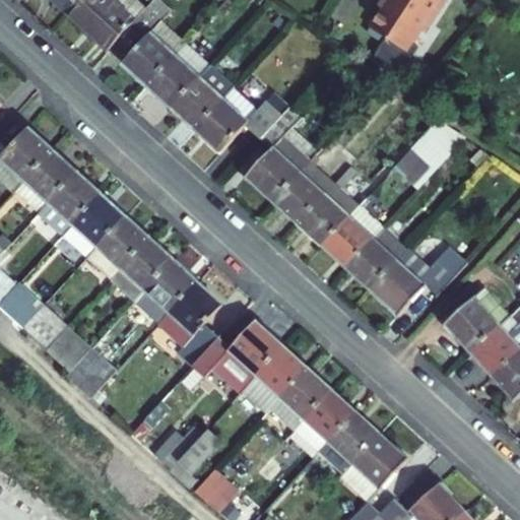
[(54,0),(68,12),(79,0),(54,0)]
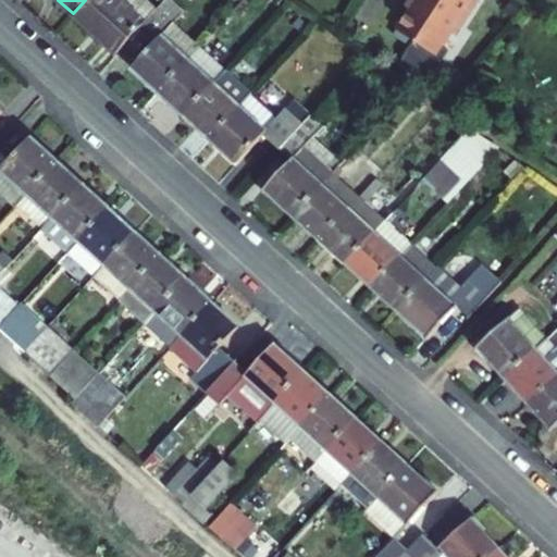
[(85,0),(73,13),(118,53),(139,29),(158,10),(147,0),(85,0)]
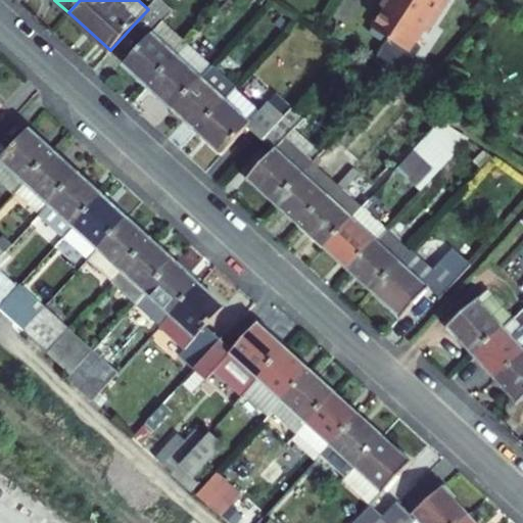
[(156,0),(148,9),(131,28),(146,41),(125,63),(150,87),(188,46),(163,24),(174,12),(159,0),(156,0)]
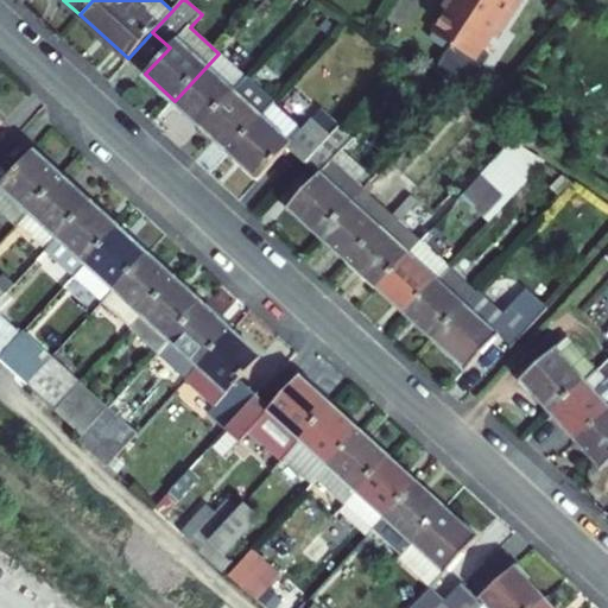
[(455,0),(435,35),(454,45),(436,73),(468,93),(492,55),(485,51),(500,27),(504,30),(521,0),(455,0)]
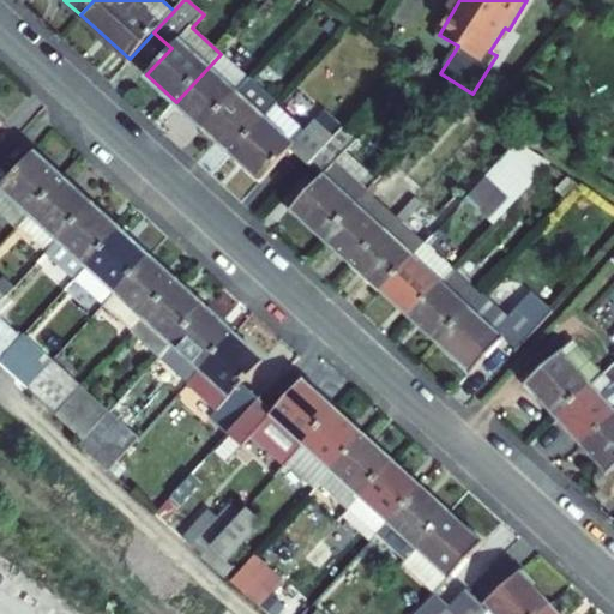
[(176,102),(205,128),(248,79),(221,54),(176,102)]
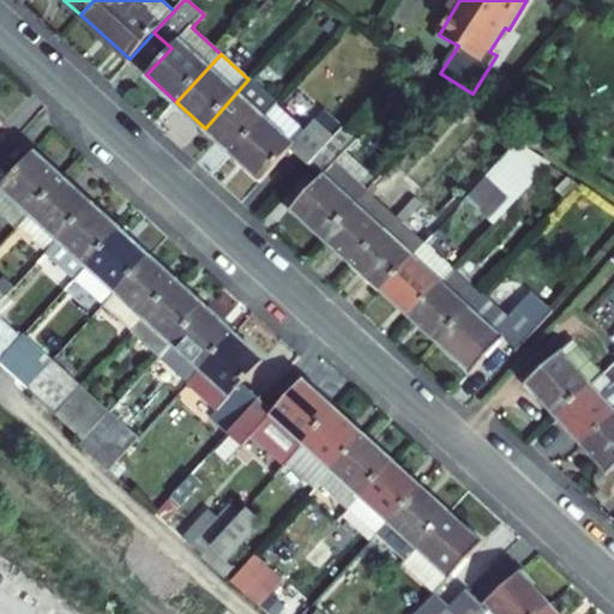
[(248,79),(205,128),(233,154),(278,104),(250,78),(248,79)]
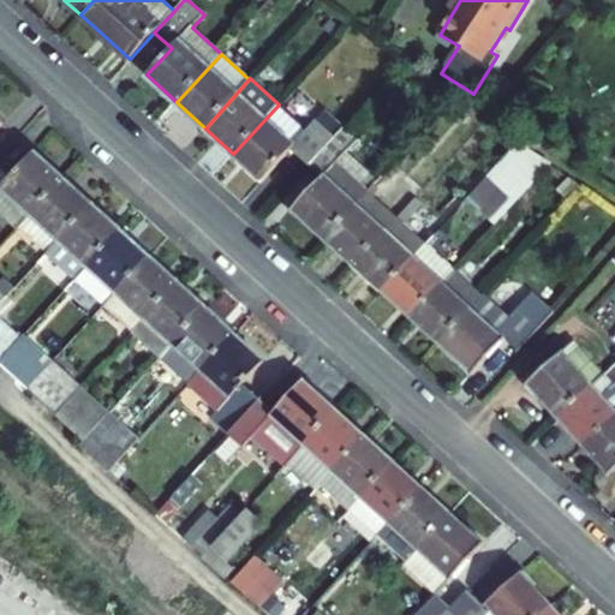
[(469,118),(451,103),(446,109),(464,124),(469,118)]
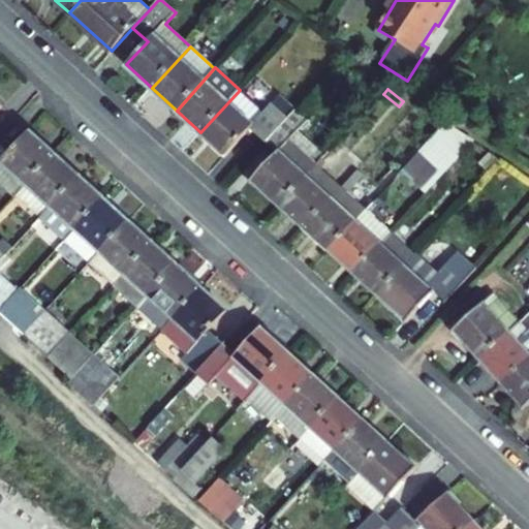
[(263,113),(240,90),(200,132),(226,156),(252,128),(266,142),(287,118),(272,103),(263,113)]
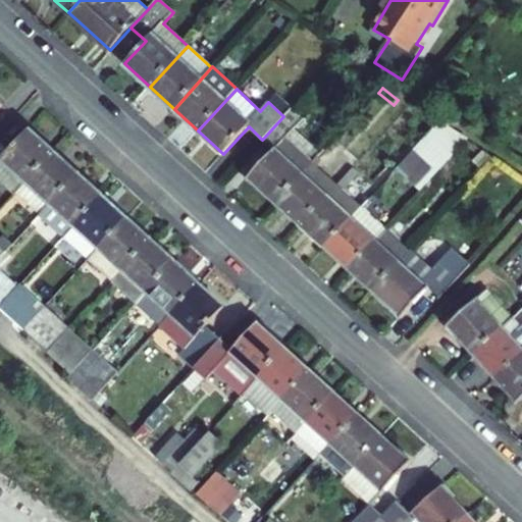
[(250,177),(277,203),(313,163),(312,163),(321,153),(295,128),(304,118),(292,107),(283,116),(262,140),(274,151),(250,177)]
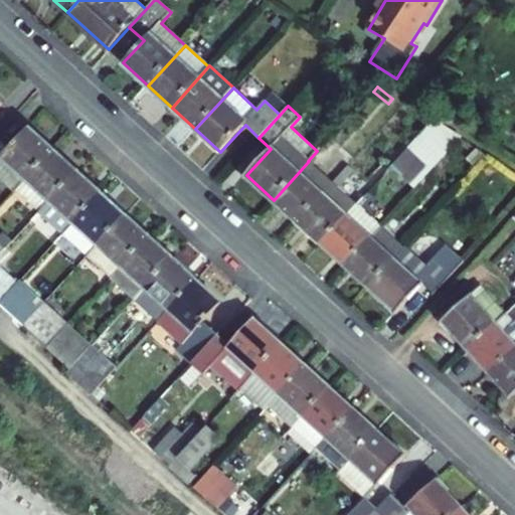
[(9,147),(0,138),(0,178),(15,192),(16,191),(53,150),(28,127),(9,147)]
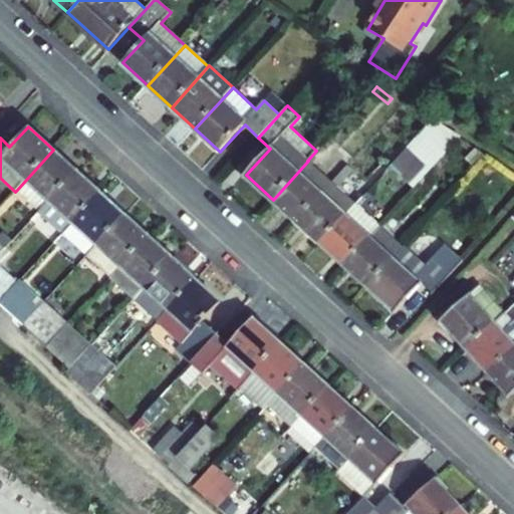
[(391,167),(415,188),(450,150),(426,129),(391,167)]
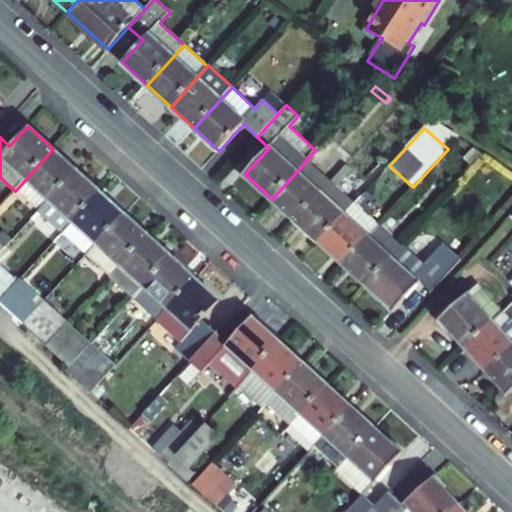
[(463,159),(472,166),(481,156),(473,148),(463,159)]
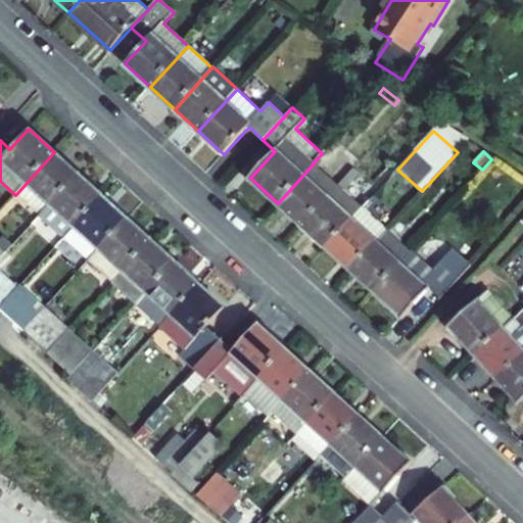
[(16,194),(41,217),(79,175),(54,152),(16,194)]
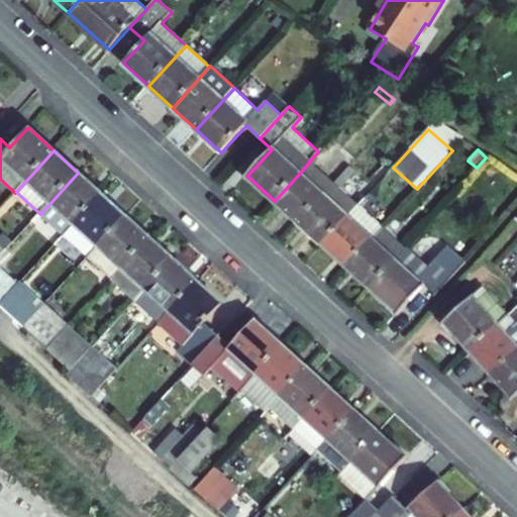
[(275,201),(299,223),(334,184),(314,166),(319,161),(315,157),(310,162),(275,201)]
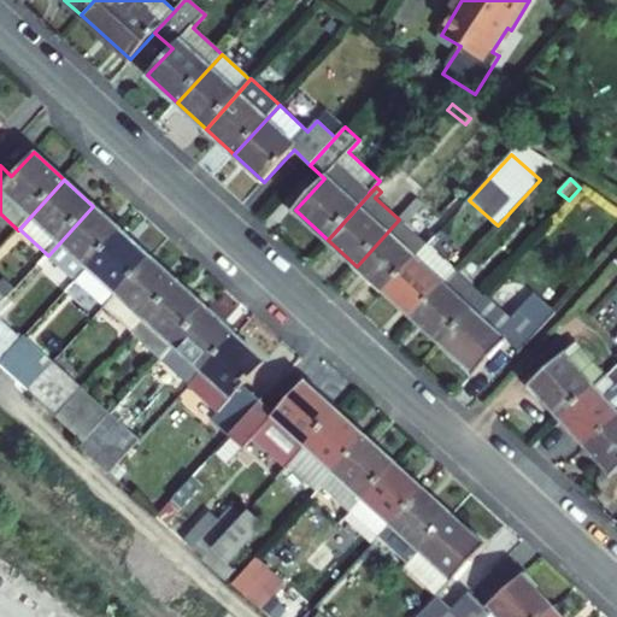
[(417,199),(399,219),(357,266),(385,292),(427,246),(405,227),(424,206),(417,199)]
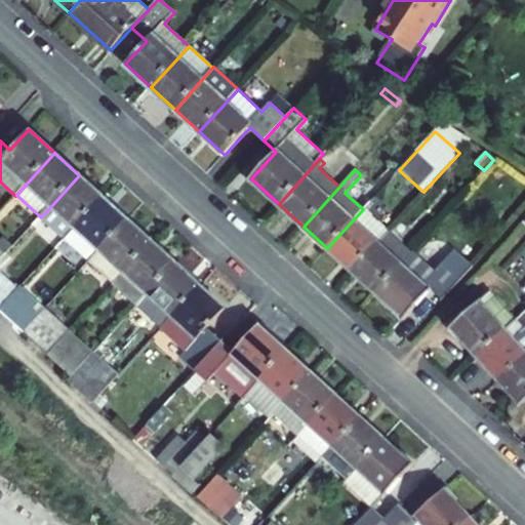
[(41,217),(66,239),(104,197),(79,175),(41,217)]
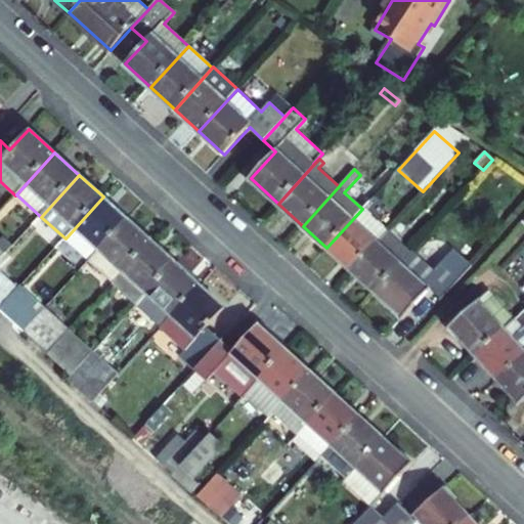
[(64,239),(89,261),(128,219),(103,197),(66,238),(64,239)]
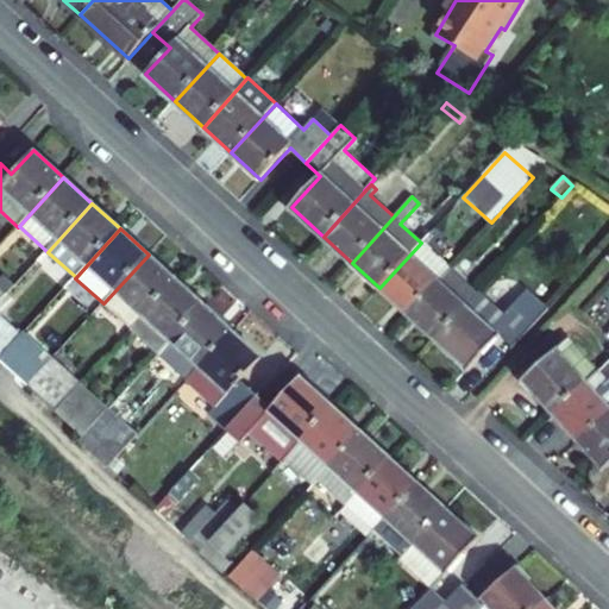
[(421,243),(380,288),(408,314),(450,268),(421,243)]
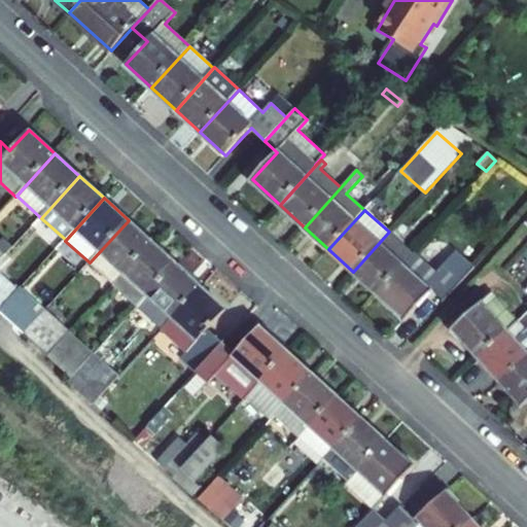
[(129,220),(90,262),(113,285),(152,242),(129,220)]
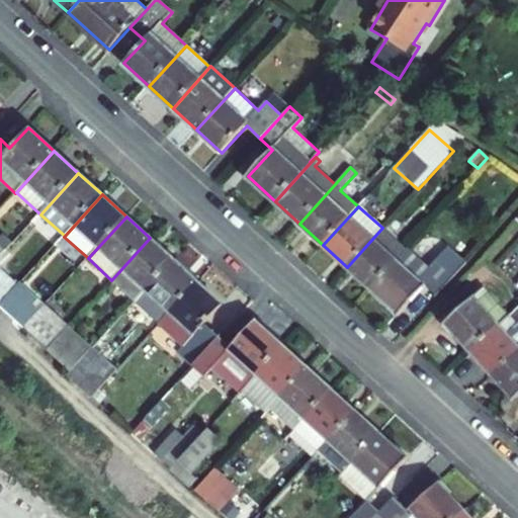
[(347,267),(371,288),(407,250),(382,228),(347,267)]
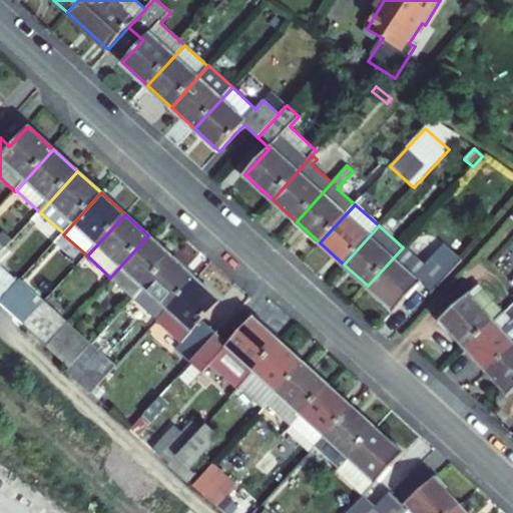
[(110,278),(134,300),(172,258),(148,235),(110,278)]
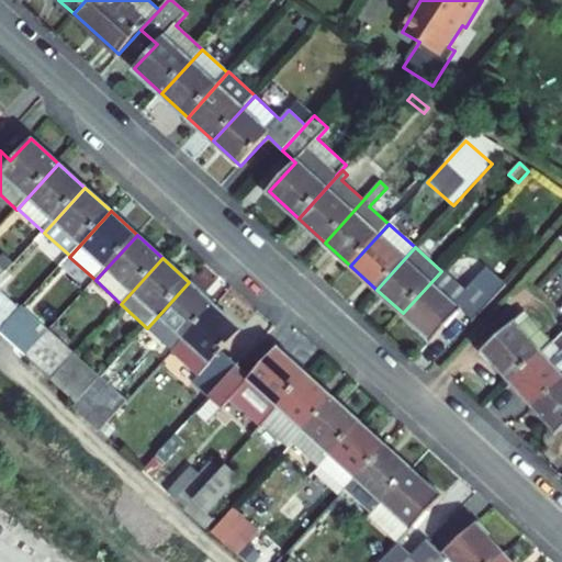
[(442,270),(441,271),(403,313),(433,341),(462,310),(474,321),(506,285),(486,268),(465,291),(442,270)]
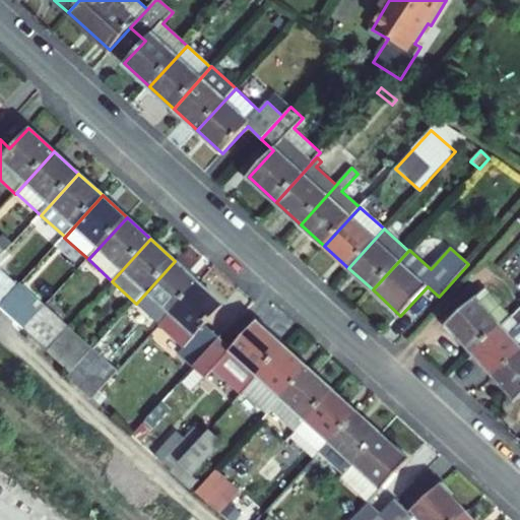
[(136,304),(160,325),(199,283),(175,261),(136,304)]
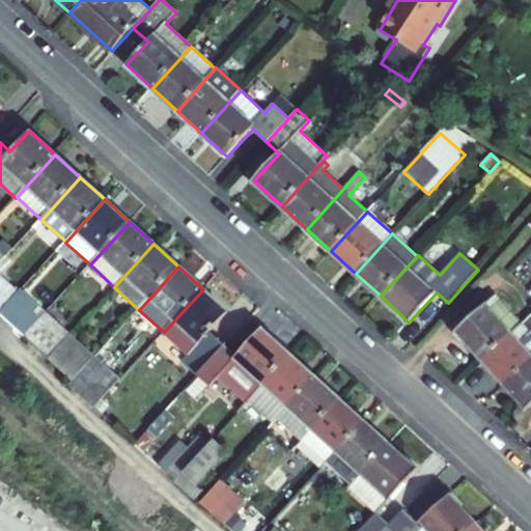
[(20,294),(0,275),(0,314),(20,294)]
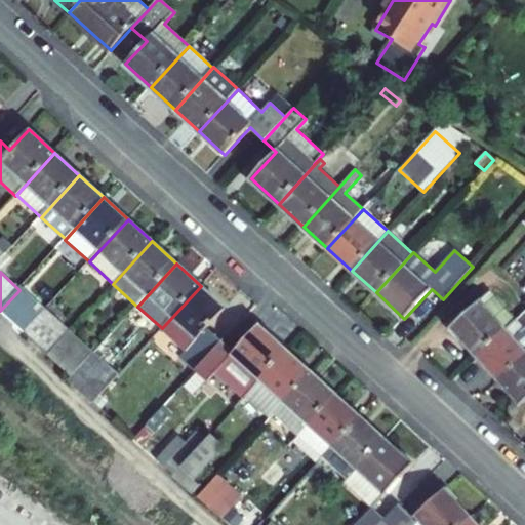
[(228,311),(201,286),(162,328),(187,351),(180,358),(196,372),(223,342),(209,330),(228,311)]
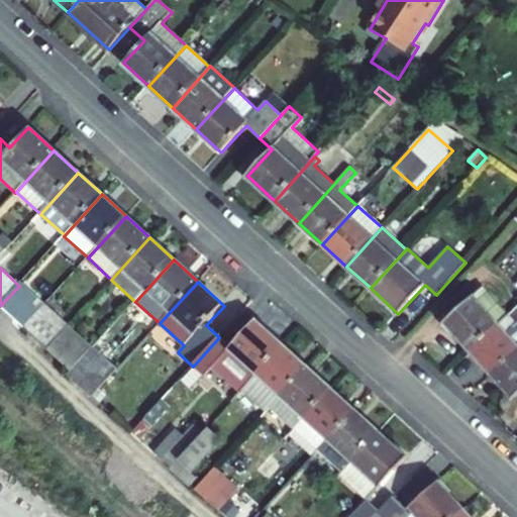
[(0,306),(24,328),(44,305),(21,284),(19,286),(0,306)]
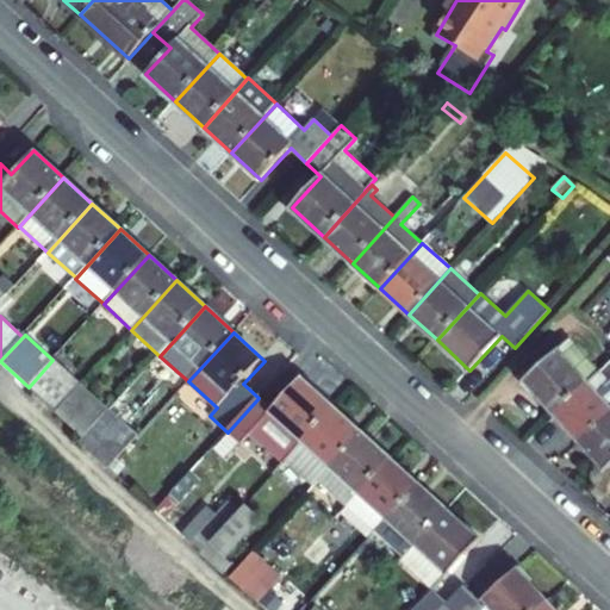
[(524,380),(554,414),(599,372),(570,340),(524,380)]
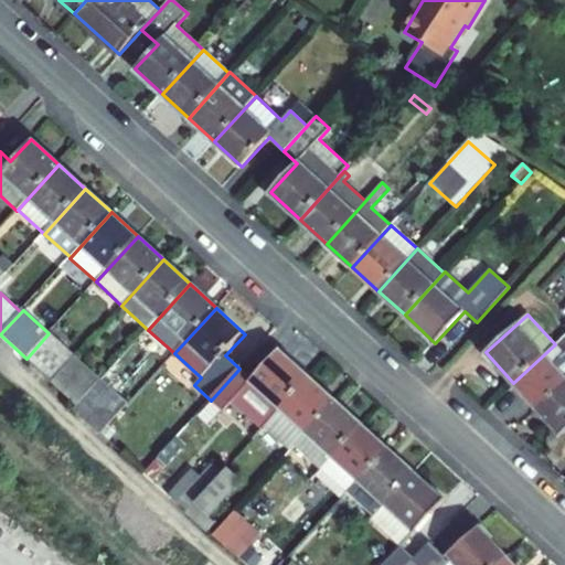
[(75,356),(49,333),(27,359),(52,382),(75,356)]
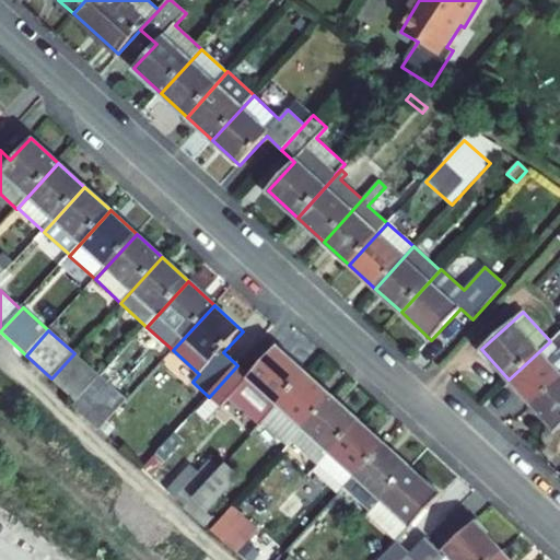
[(550,341),(509,380),(532,405),(559,380),(559,350),(559,351),(550,341)]
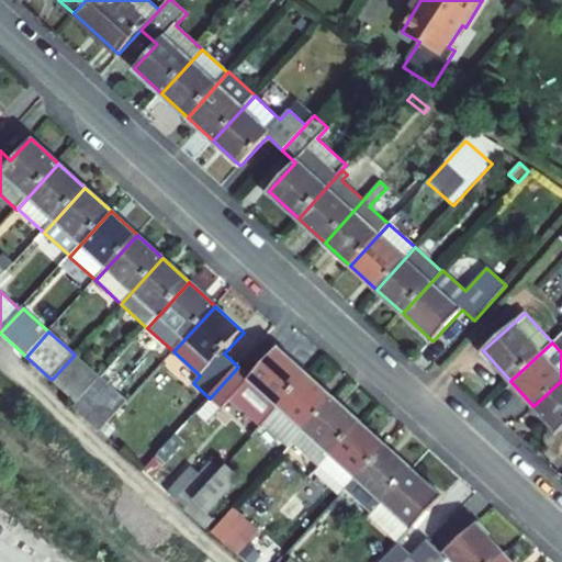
[(235,396),(265,423),(307,377),(279,350),(253,379),(238,367),(210,398),(223,409),(235,396)]
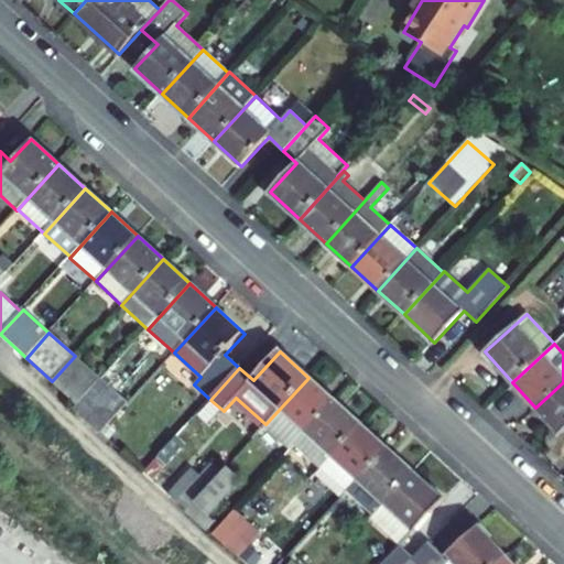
[(52,381),(78,405),(101,380),(75,356),(52,381)]
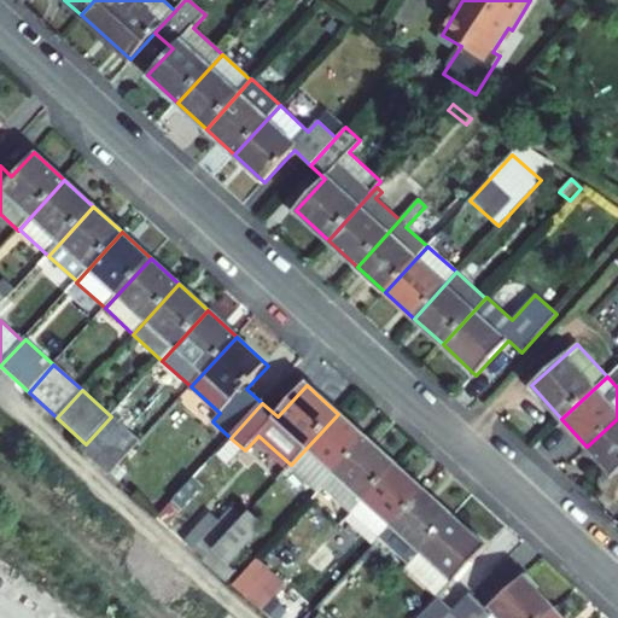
[(338,414),(291,465),(290,466),(319,493),(322,488),(366,439),(338,414)]
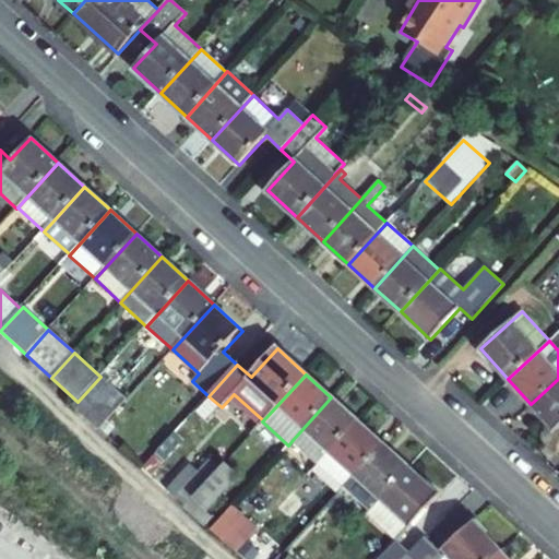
[(100,377),(78,402),(74,406),(99,430),(127,401),(100,377)]
